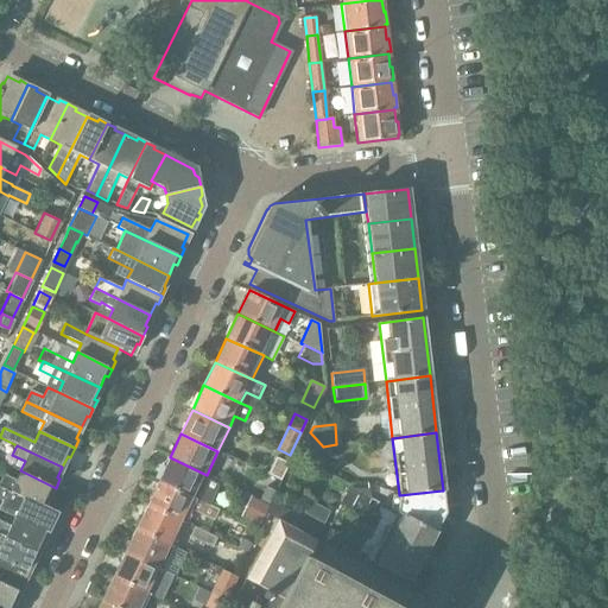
[(219,481),(207,475),(170,457),(158,481),(208,505),(219,481)]
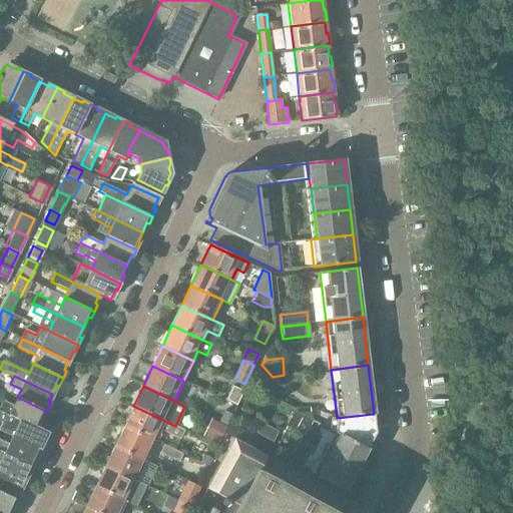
[(236,405),(242,391),(231,386),(225,400),(236,405)]
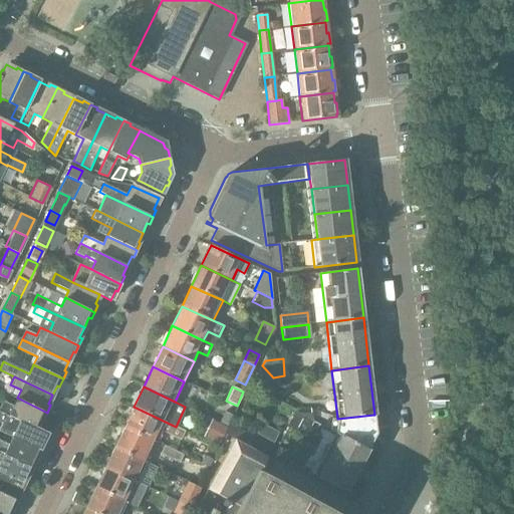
[(0,406),(0,410),(37,427),(41,419),(43,420),(47,413),(17,398),(13,406),(3,401),(0,406)]
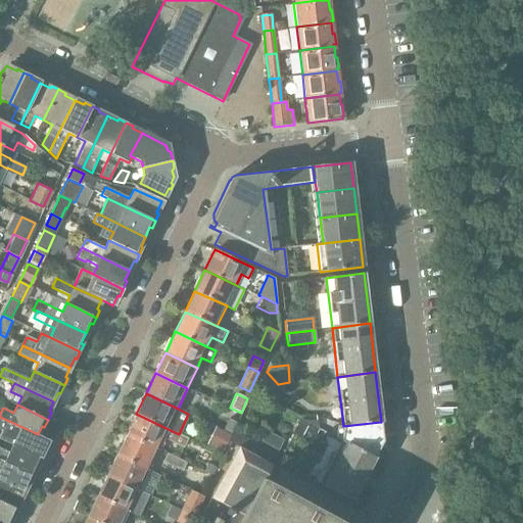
[(188,438),(179,434),(136,414),(127,434),(157,449),(163,438),(183,448),(188,438)]
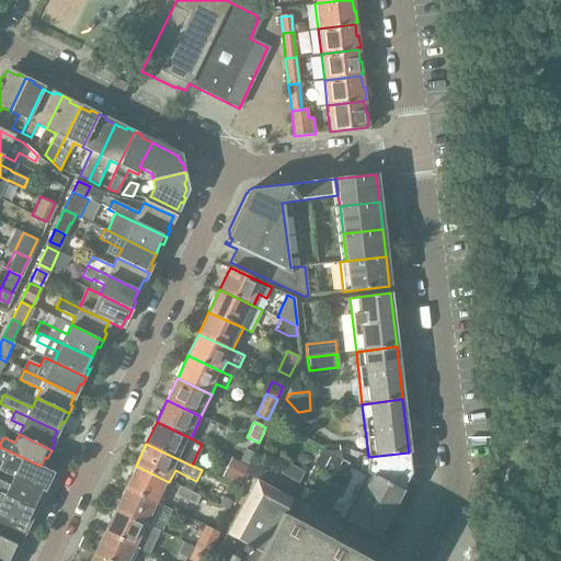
[(13,477),(46,492),(49,484),(47,483),(53,472),(41,466),(0,447),(0,458),(3,461),(0,468),(0,469),(13,476),(13,477)]
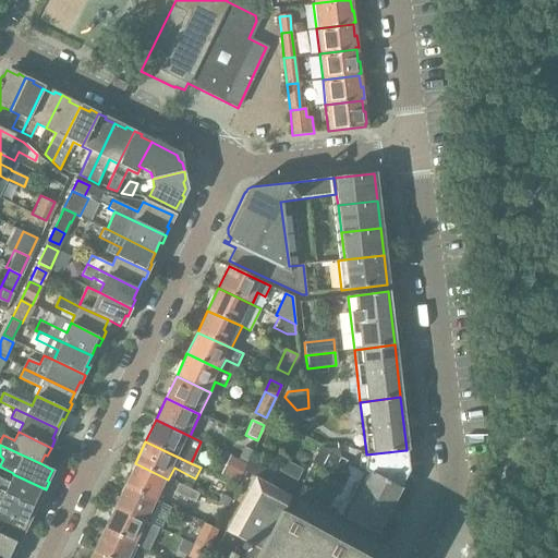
[(239,459),(246,463),(252,451),(244,447),(239,459)]
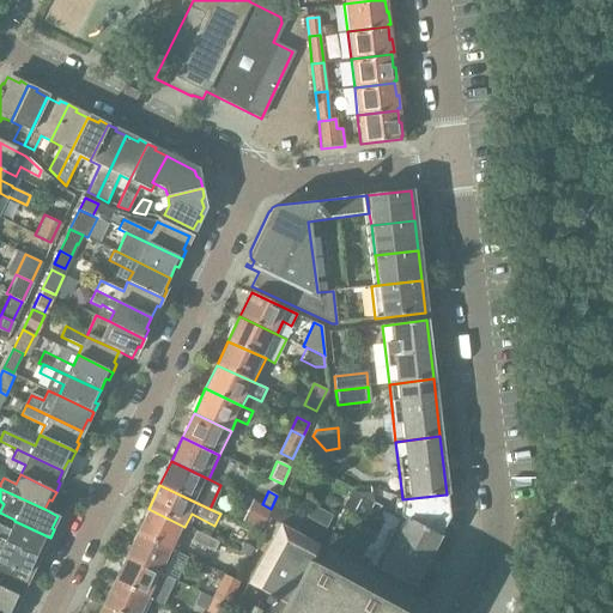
[(349,497),(341,510),(360,520),(370,502),(369,495),(349,497)]
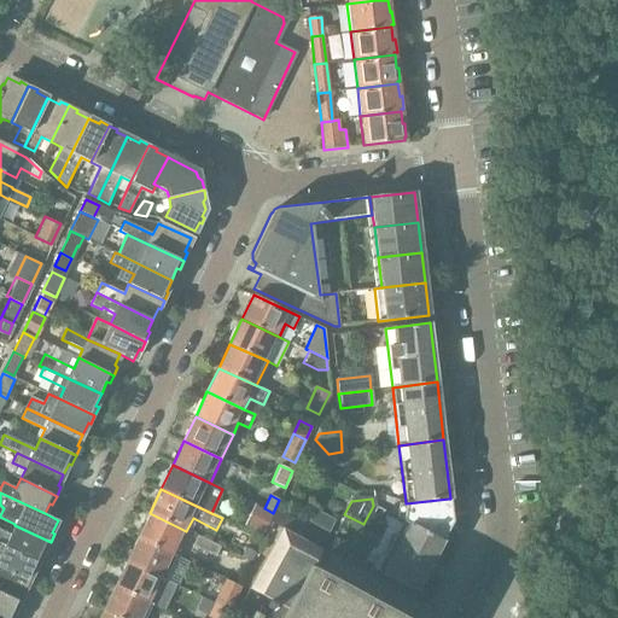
[(449,499),(406,503),(403,519),(442,540),(453,522),(449,499)]
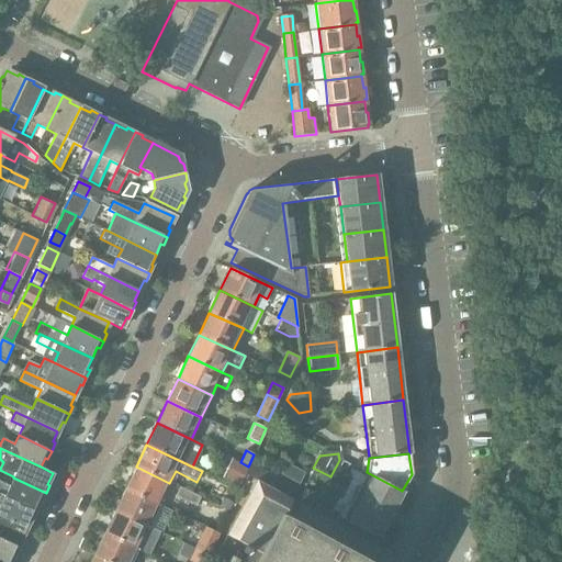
[(281,474),(299,484),(305,473),(288,462),(281,474)]
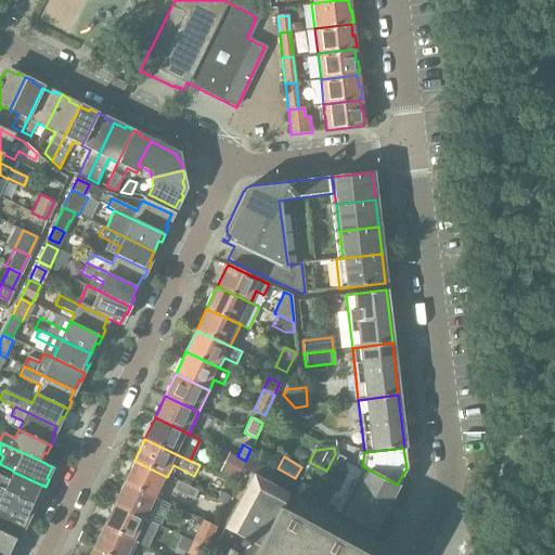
[(242,468),(253,474),(286,492),(292,482),(247,459),(242,468)]
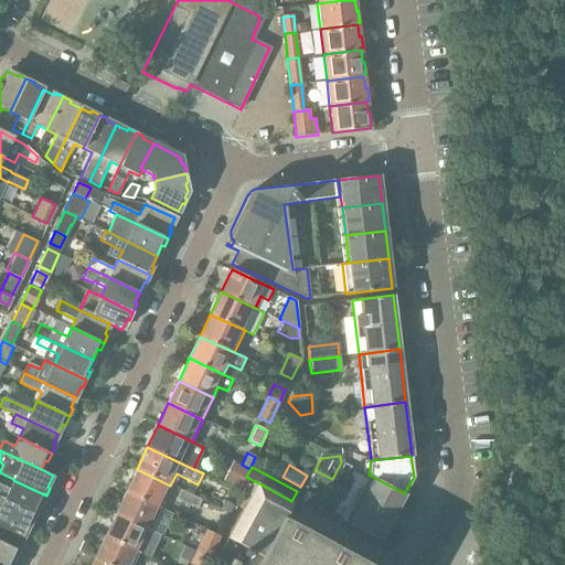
[(170,486),(137,469),(126,491),(160,509),(170,486)]
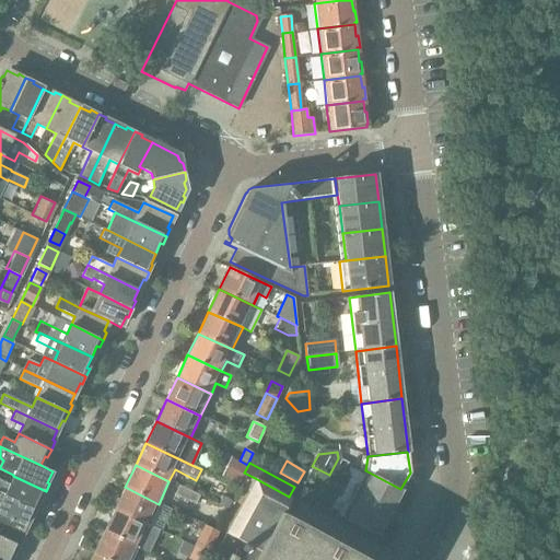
[(403,490),(400,489),(365,470),(365,471),(340,517),(376,537),(403,490)]
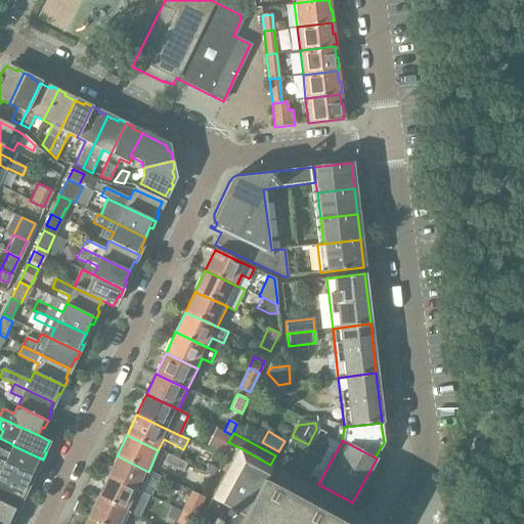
[(0,460),(32,476),(37,466),(39,467),(43,460),(12,445),(8,453),(0,449),(0,460)]
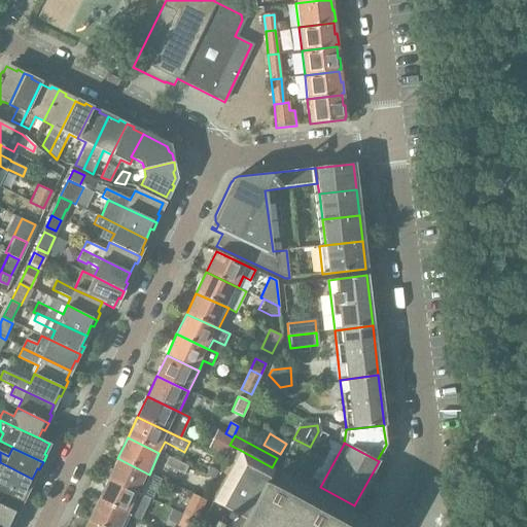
[(363,526),(367,519),(362,516),(272,467),(240,450),(201,522),(210,526),(363,526)]
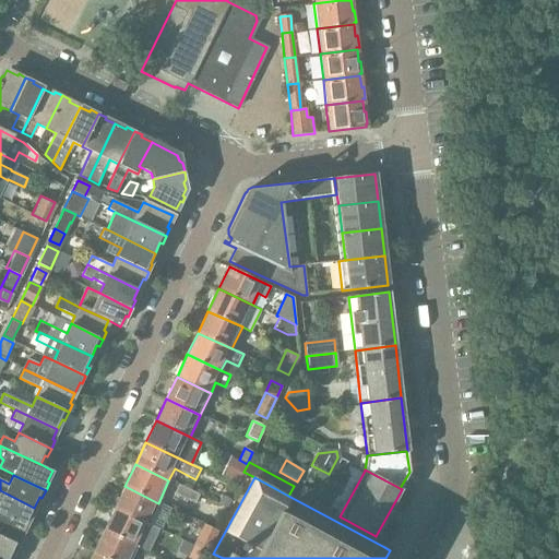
[(178,485),(174,494),(193,503),(198,495),(178,485)]
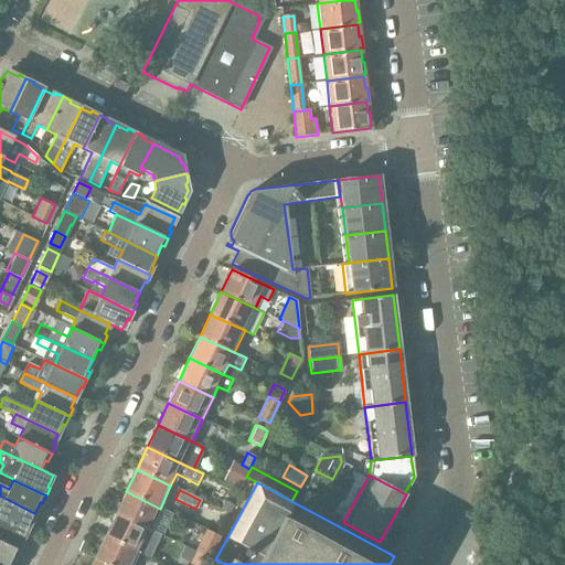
[(126,491),(115,513),(149,531),(160,509),(126,491)]
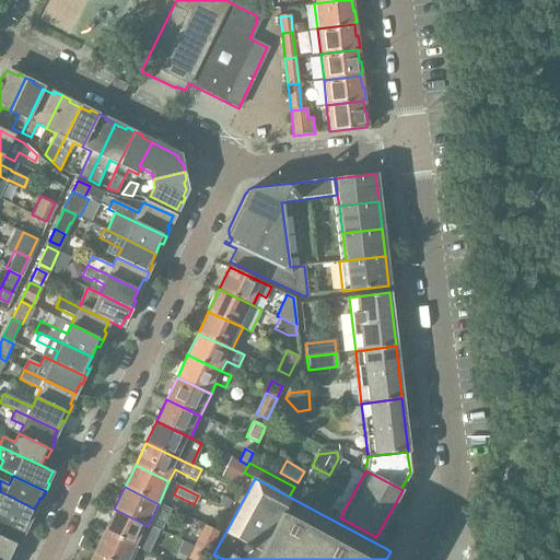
[(0,514),(28,528),(32,521),(30,518),(34,509),(0,491),(0,514)]
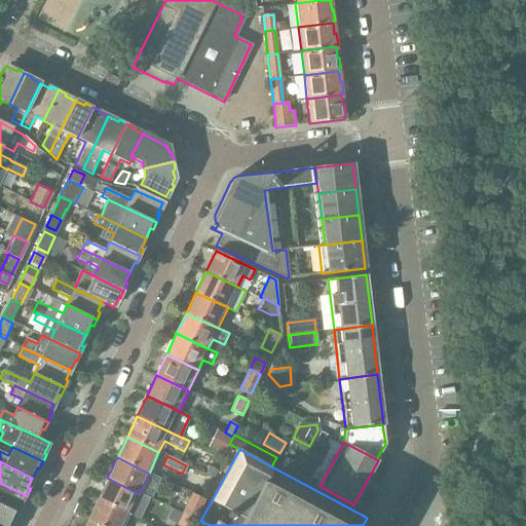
[(213,477),(217,470),(209,465),(205,474),(213,477)]
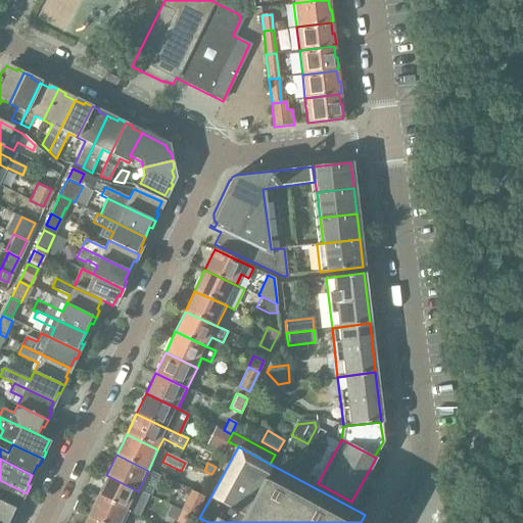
[(138,491),(106,475),(97,496),(129,511),(138,491)]
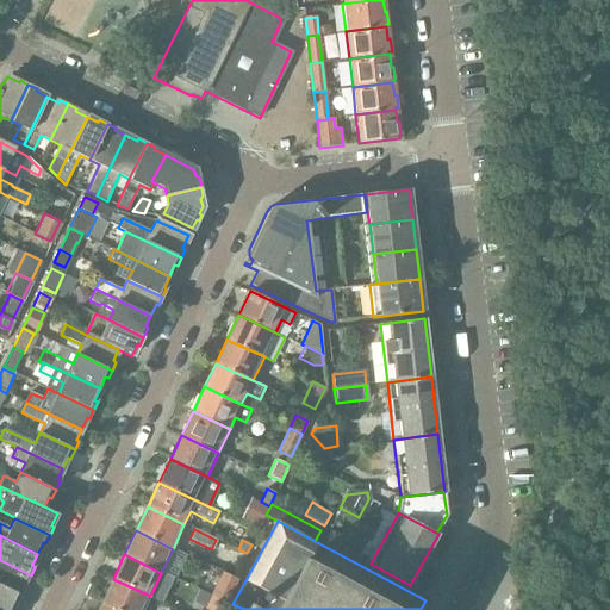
[(0,584),(18,593),(24,583),(26,584),(31,576),(0,560),(0,584)]
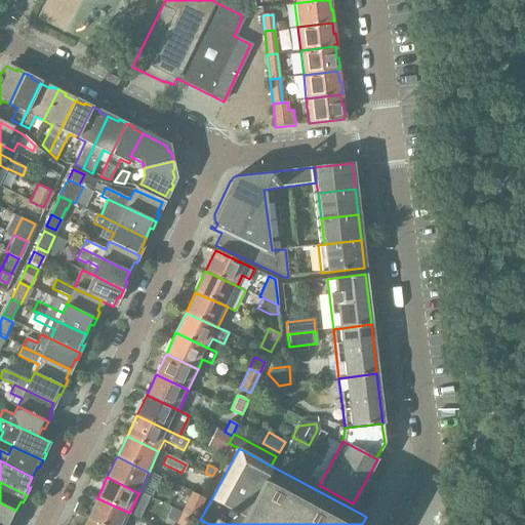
[(192,492),(182,513),(193,518),(200,503),(202,497),(192,492)]
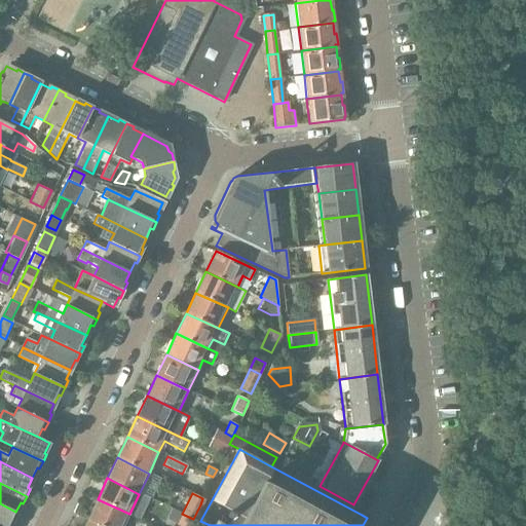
[(98,499),(87,520),(101,525),(123,525),(129,514),(98,499)]
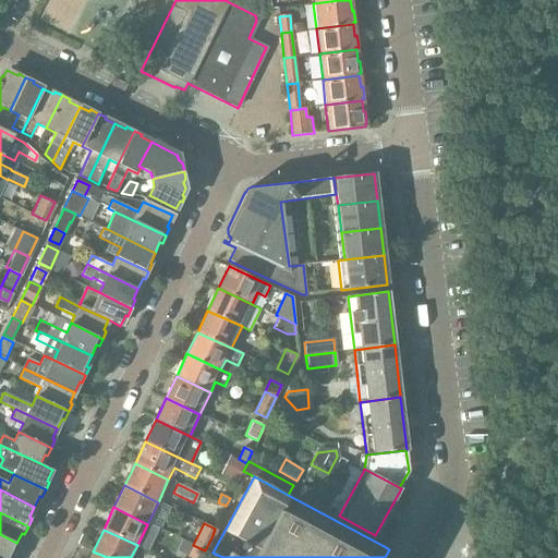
[(0,557),(1,557),(12,557),(14,555),(12,553),(16,543),(0,534),(0,557)]
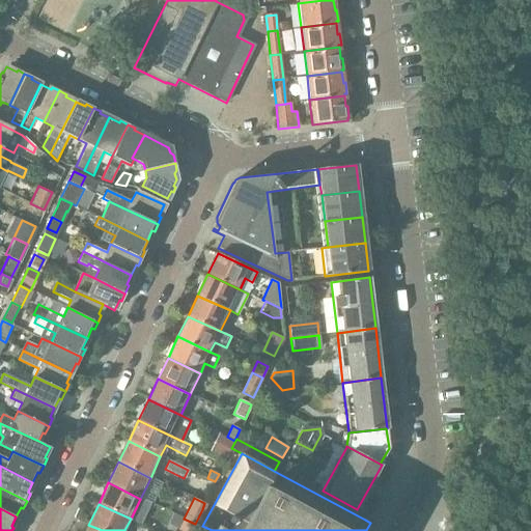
[(179,529),(177,530),(191,530),(192,530),(195,525),(195,524),(184,519),(179,529)]
